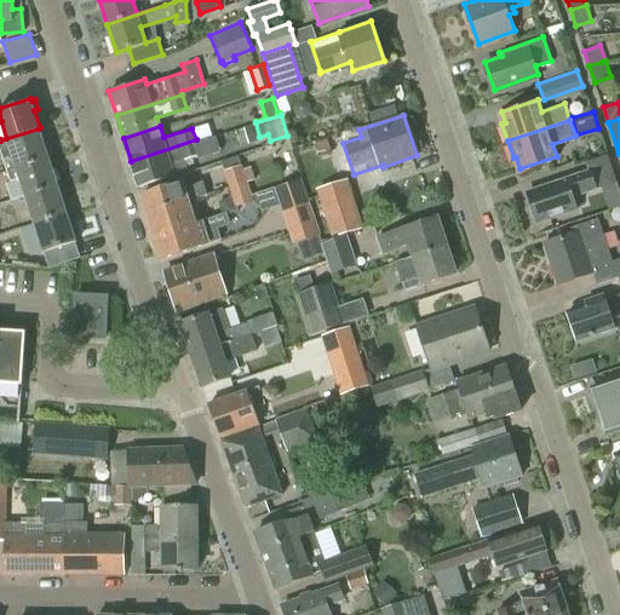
[(7,168),(7,170),(49,155),(39,128),(0,141),(0,147),(1,151),(11,148),(17,166),(7,168)]
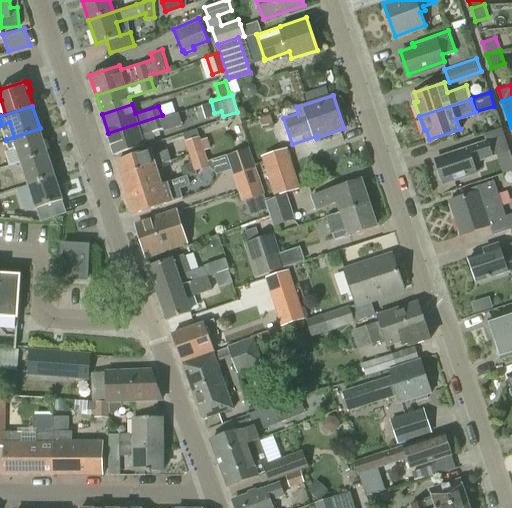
[(162,115),(108,133),(114,152),(155,139),(154,135),(159,133),(158,128),(165,126),(162,115)]
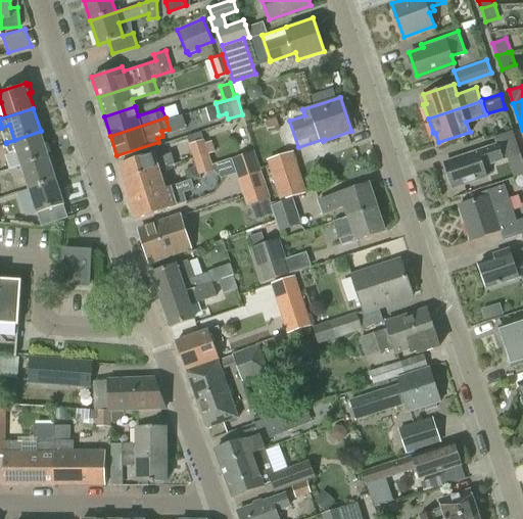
[(447,174),(450,181),(453,183),(454,186),(487,175),(483,163),(503,156),(520,150),(513,128),(494,135),(497,144),(445,161),(449,171),(447,174)]
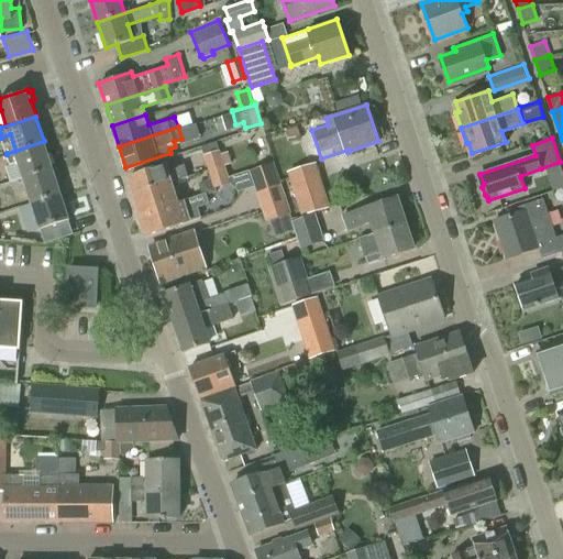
[(200,145),(208,168),(210,168),(224,164),(224,163),(231,161),(228,150),(220,152),(217,140),(200,145)]
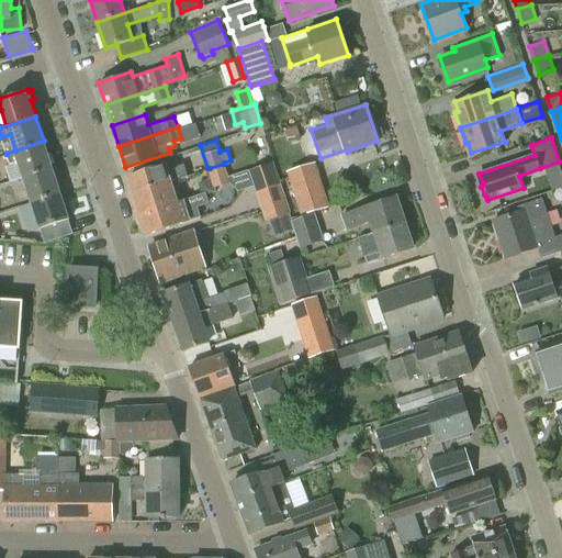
[(18,159),(23,174),(52,164),(47,151),(51,149),(47,141),(44,142),(44,141),(7,154),(9,163),(18,159)]
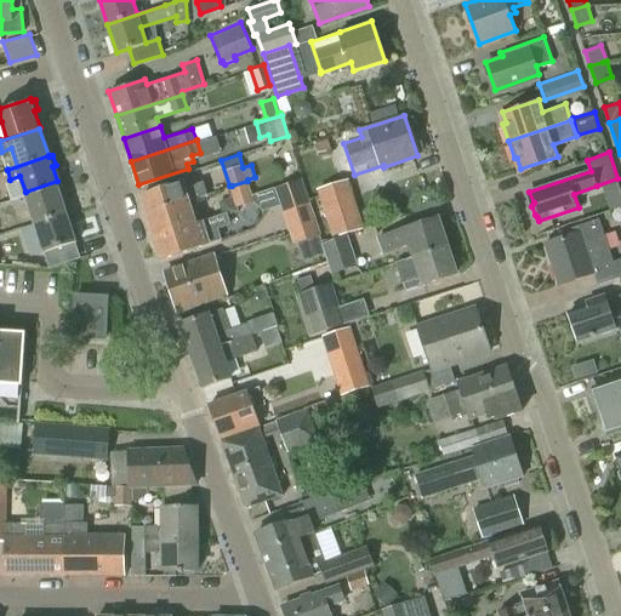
[(274,186),(283,210),(284,209),(309,200),(301,176),(274,186)]
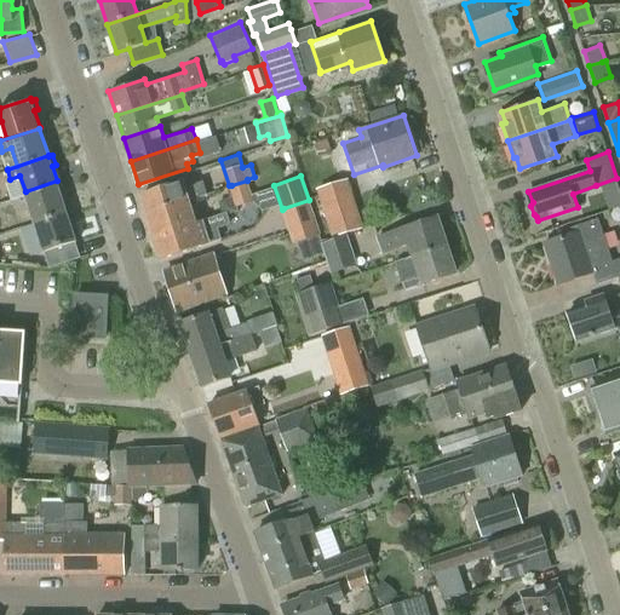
[(26,191),(34,219),(65,208),(57,180),(26,191)]
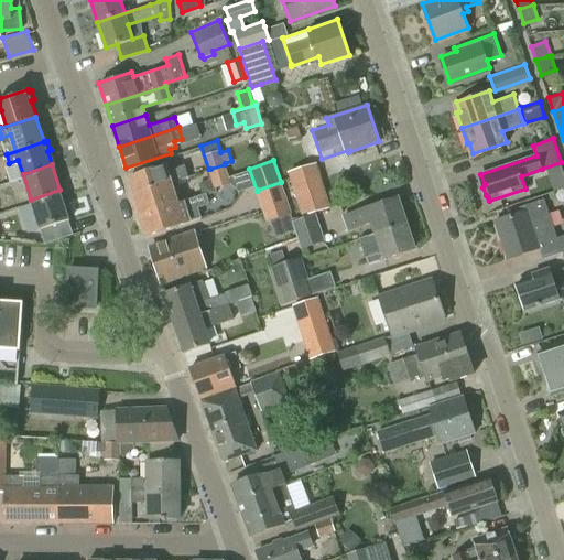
[(129,176),(133,193),(188,175),(185,164),(169,170),(166,164),(129,176)]
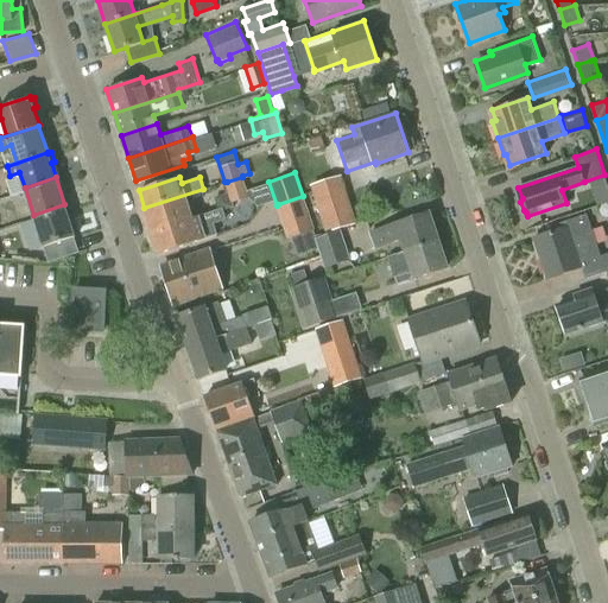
[(248,195),(242,177),(227,182),(233,200),(248,195)]
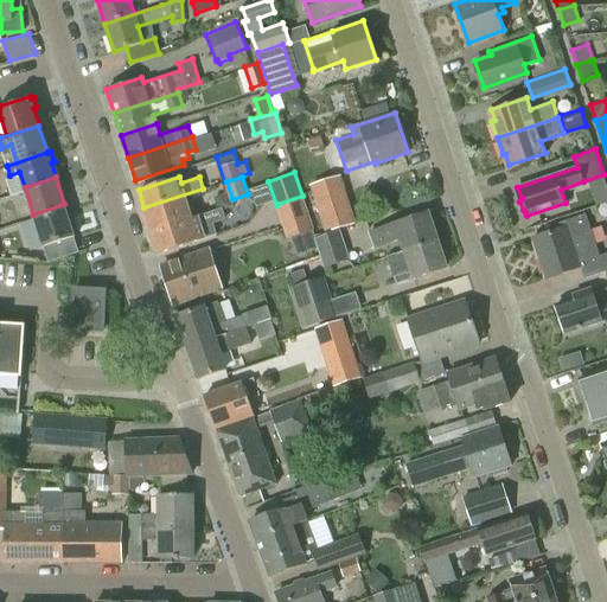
[(342,179),(304,191),(318,231),(355,219),(342,179)]
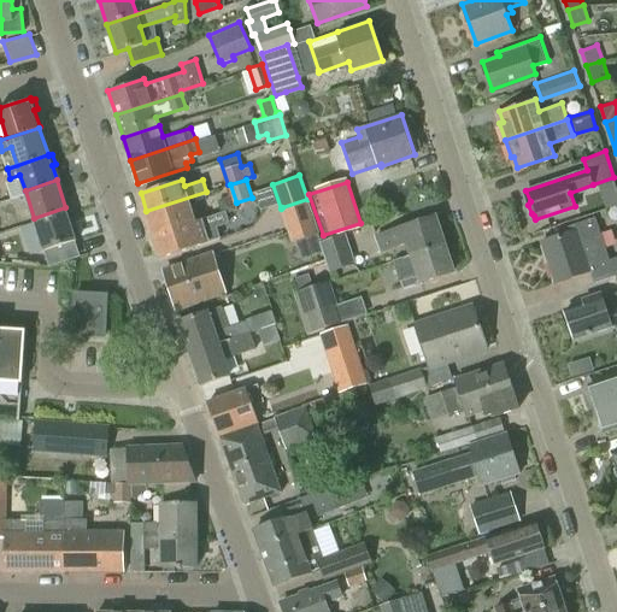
[(230,184),(228,184),(230,194),(217,198),(221,212),(235,207),(234,202),(236,202),(230,184)]
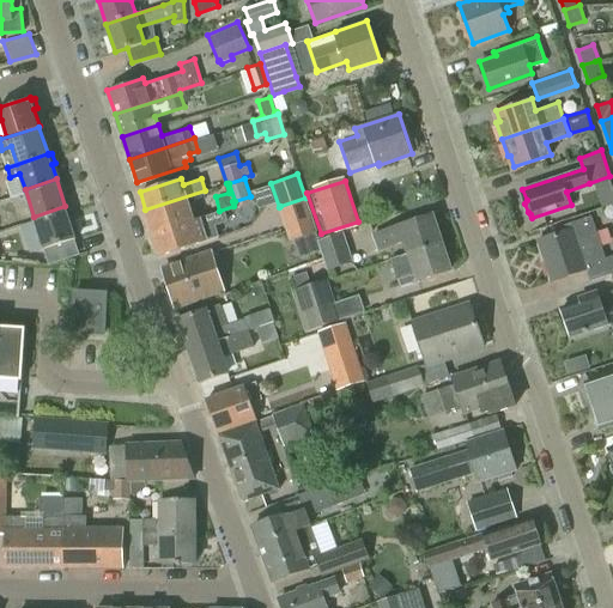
[(145,210),(152,231),(194,219),(187,198),(206,192),(205,190),(145,210)]
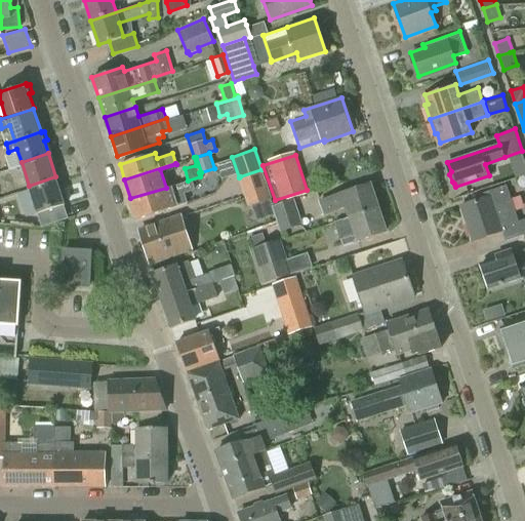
[(240,176),(239,177),(248,204),(271,196),(261,169),(240,176)]
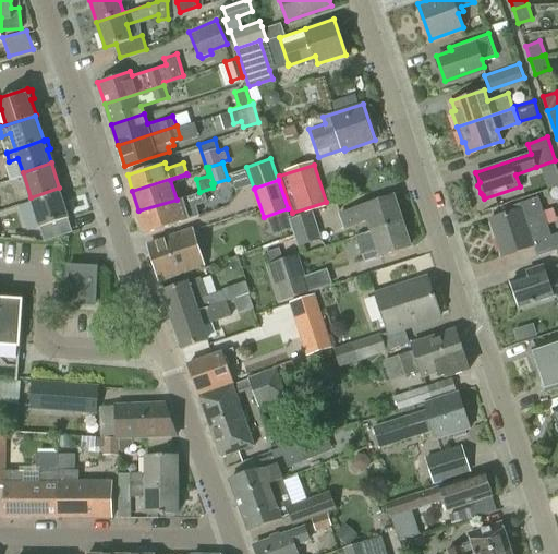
[(59,188),(31,197),(39,224),(68,215),(59,188)]
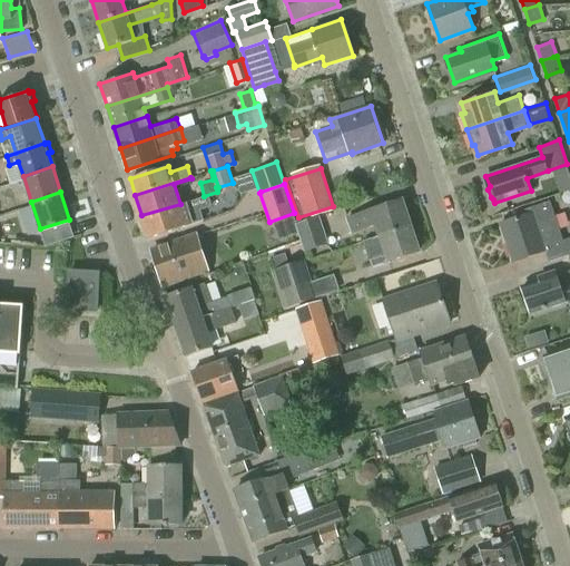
[(180,204),(141,215),(148,236),(203,218),(199,207),(212,204),(209,196),(180,205),(180,204)]
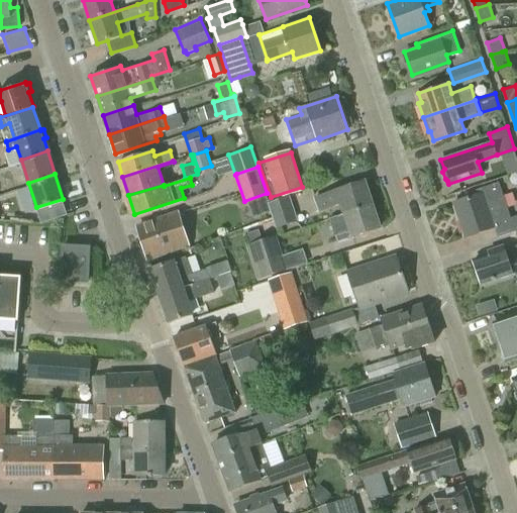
[(343,202),(346,211),(373,203),(366,181),(316,197),(320,210),(343,202)]
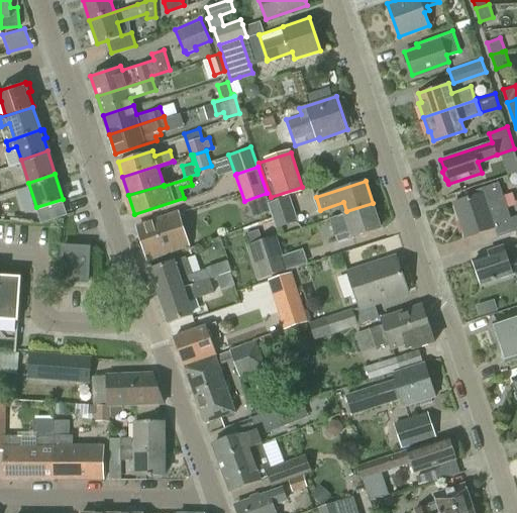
[(515,230),(516,229),(516,213),(511,216),(499,181),(466,191),(468,197),(454,201),(466,235),(495,226),(498,235),(515,230)]
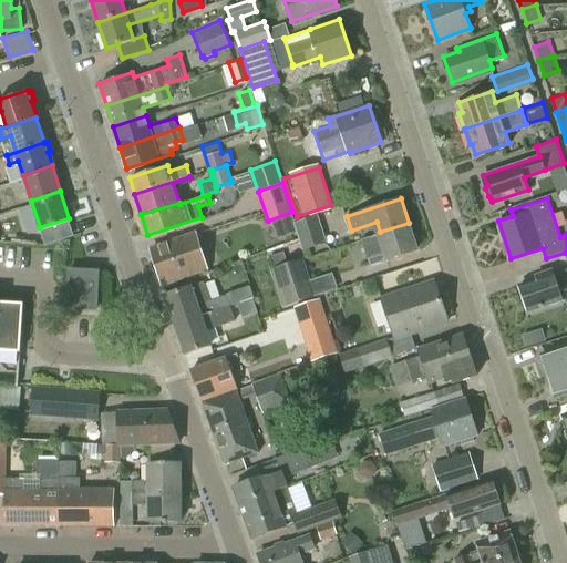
[(294,221),(302,248),(327,241),(317,213),(294,221)]
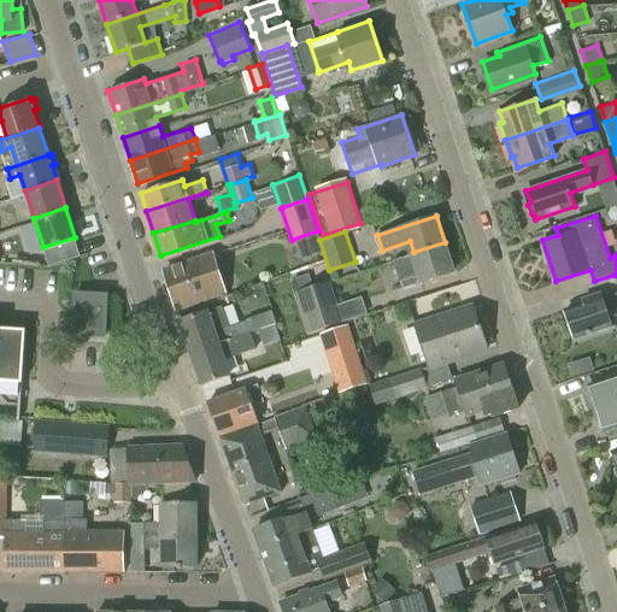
[(445,242),(413,252),(413,253),(394,259),(403,287),(453,270),(445,242)]
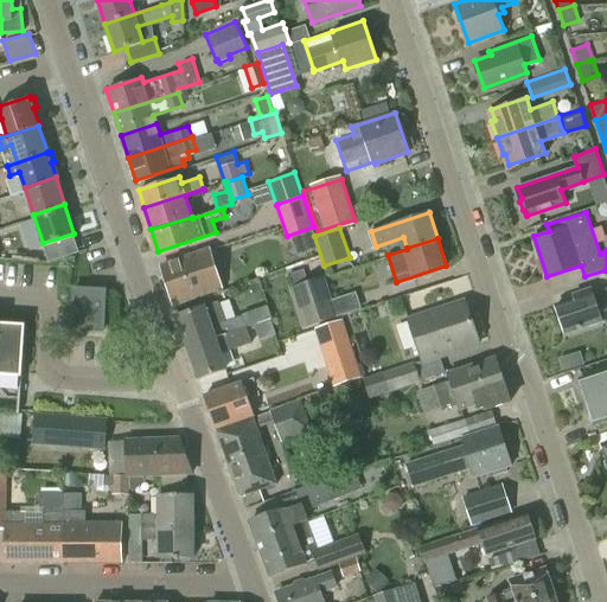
[(161,263),(173,299),(222,282),(211,247),(161,263)]
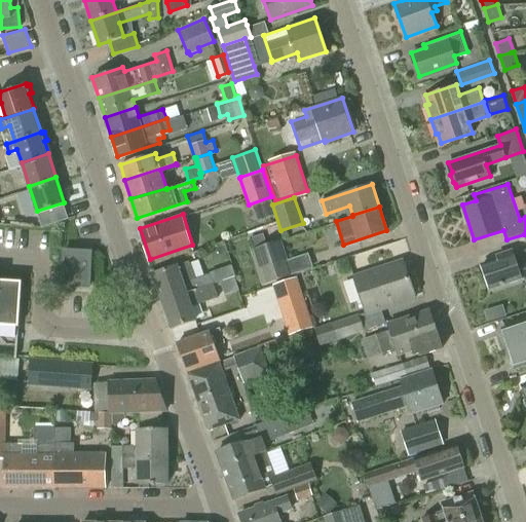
[(525,233),(524,234),(525,239),(525,247),(524,248),(525,258),(517,261),(514,249),(498,254),(499,257),(482,263),(491,288),(523,277),(525,276),(525,233)]
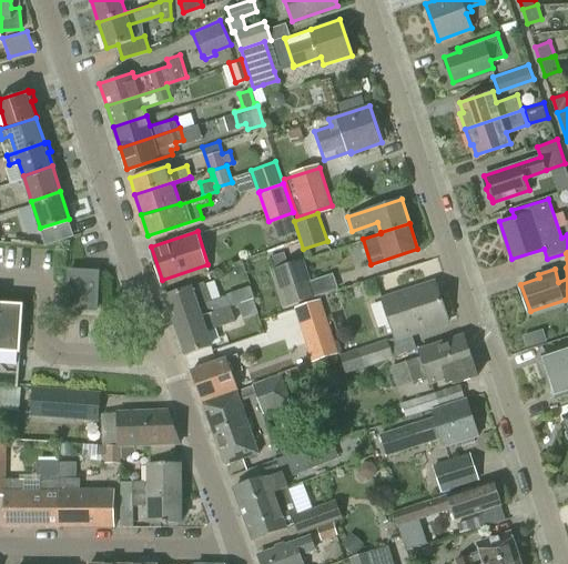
[(320,293),(314,278),(311,279),(303,258),(271,269),(283,305),(320,293)]
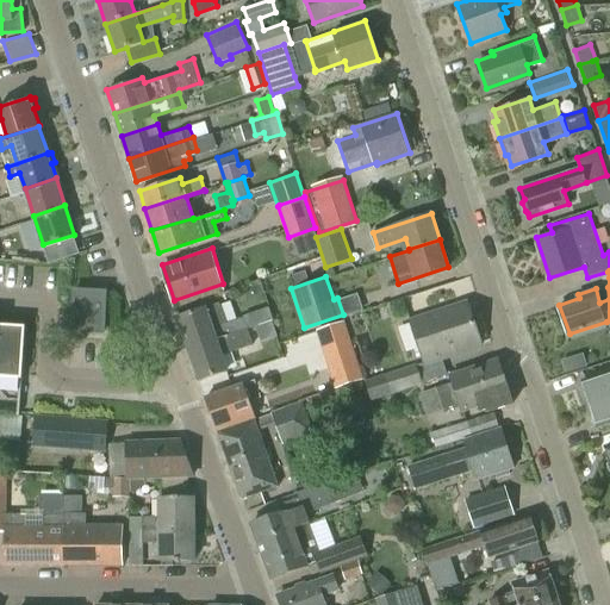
[(363,288),(340,295),(344,313),(368,306),(363,288)]
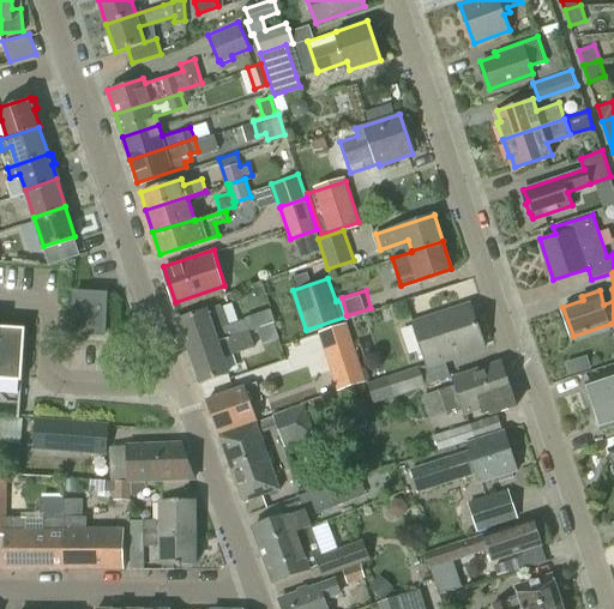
[(76,291),(73,331),(104,332),(107,293),(76,291)]
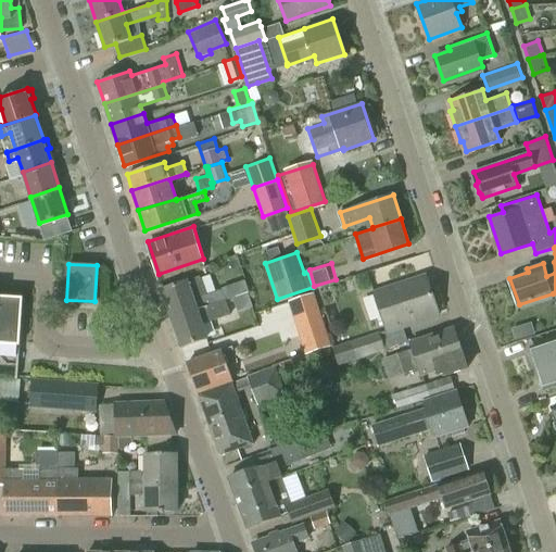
[(163,286),(173,314),(215,301),(225,298),(222,288),(205,293),(199,274),(163,286)]
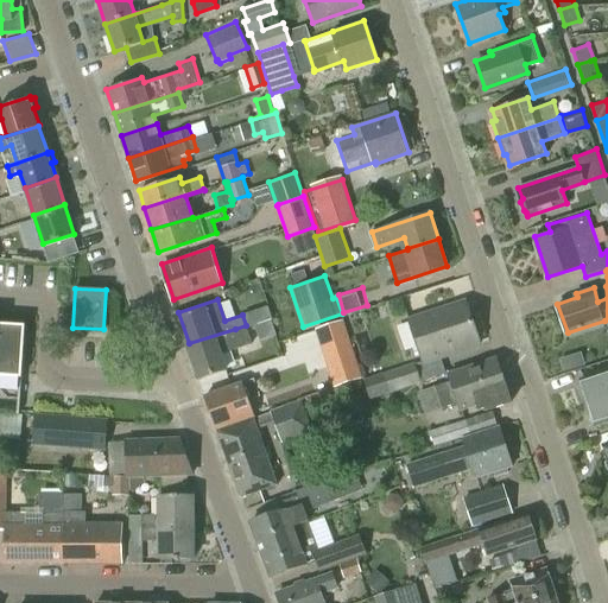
[(410,318),(424,361),(479,343),(464,300),(410,318)]
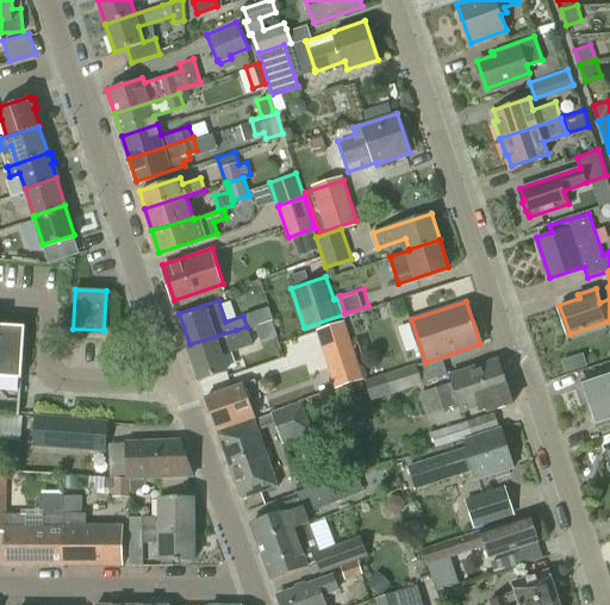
[(259,340),(277,334),(272,318),(253,324),(259,340)]
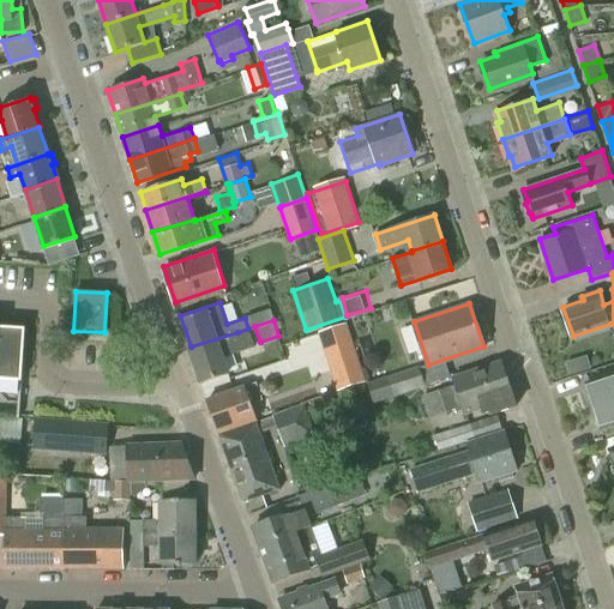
[(345,320),(319,329),(338,389),(365,380),(345,320)]
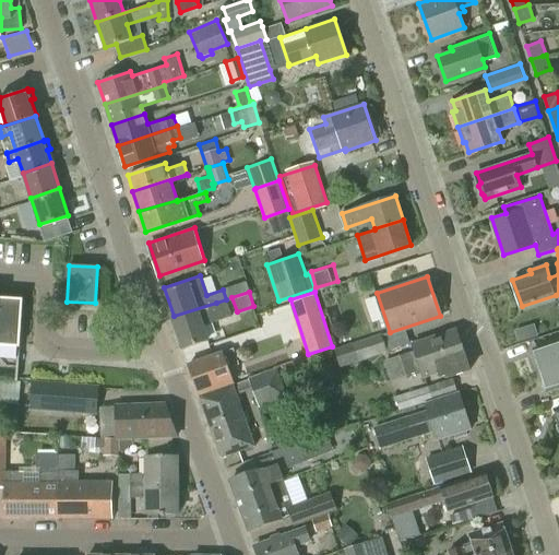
[(14,366),(13,370),(15,370),(22,302),(0,299),(0,358),(6,365),(14,366)]
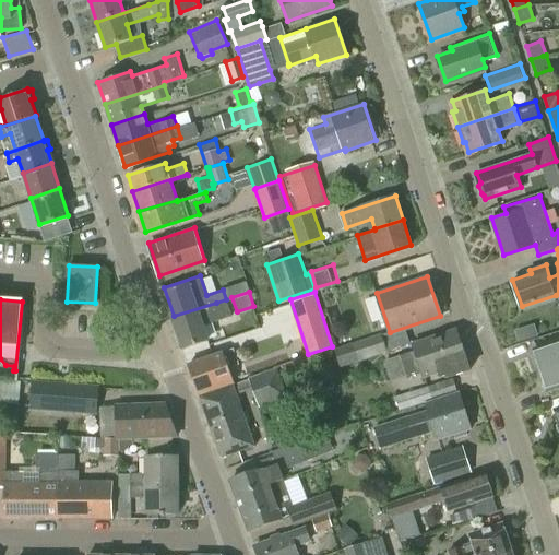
[(216,303),(174,316),(183,345),(209,338),(203,323),(230,314),(226,299),(216,303)]
